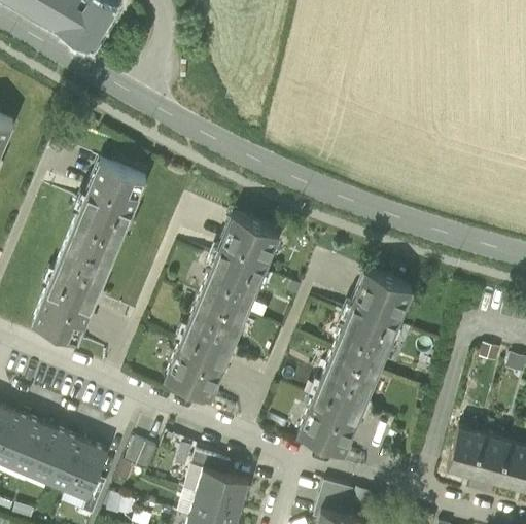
[(12,0),(92,46),(116,5),(108,0),(12,0)]
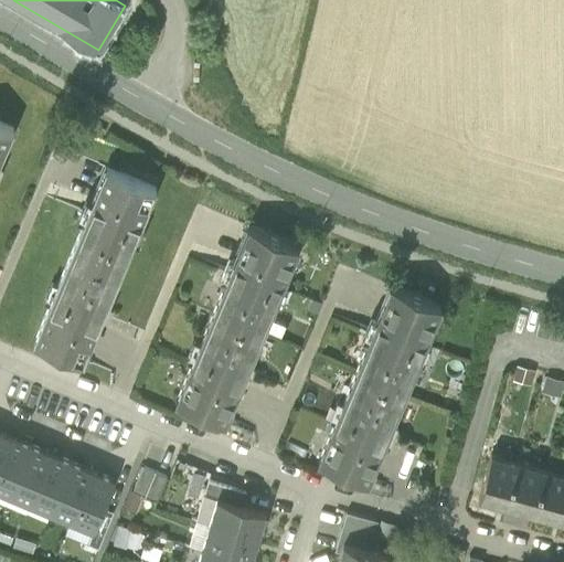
[(0,166),(14,130),(0,124),(0,166)]
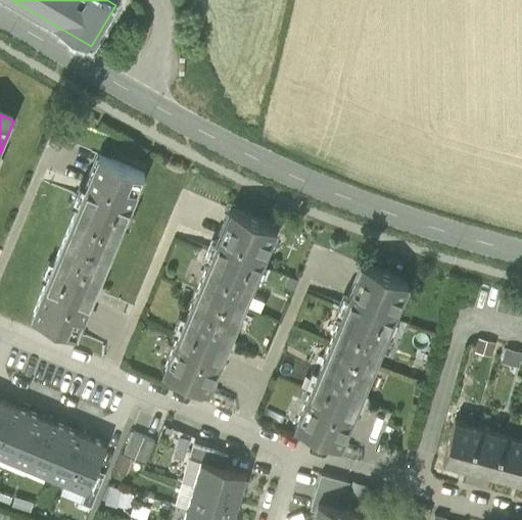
[(88,122),(97,127),(99,123),(90,117),(88,122)]
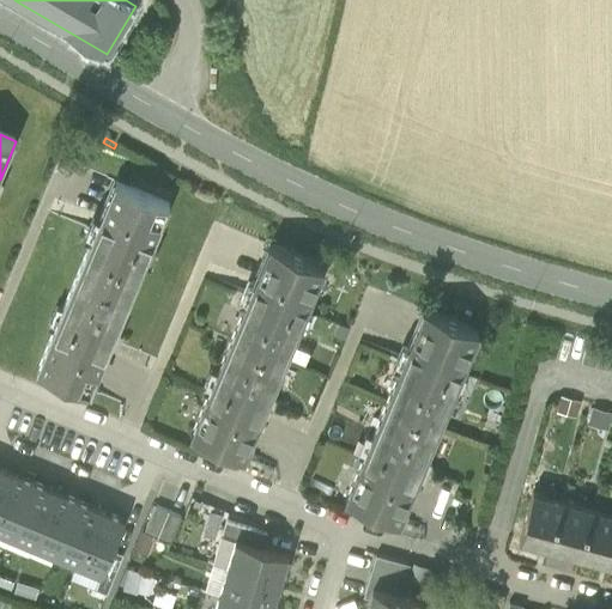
[(40,372),(92,395),(171,206),(119,184),(40,372)]
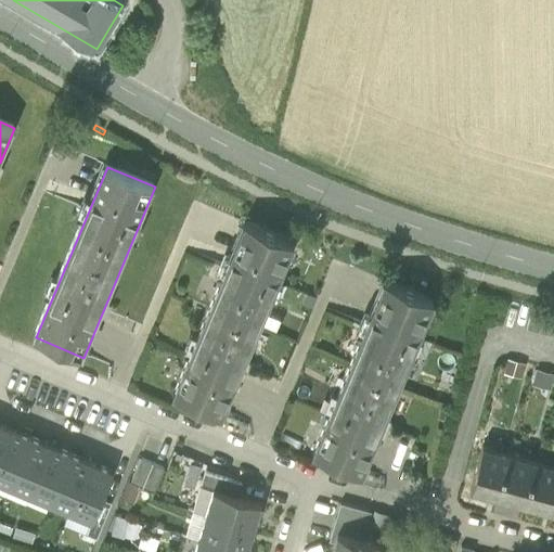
[(176,396),(223,416),(295,245),(247,226),(176,396)]
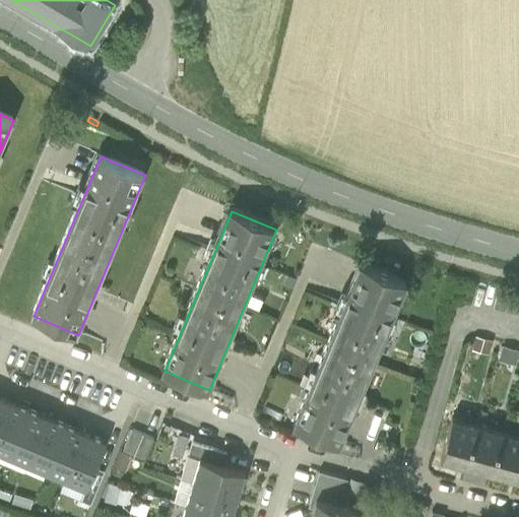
[(296,427),(340,445),(407,284),(363,266),(296,427)]
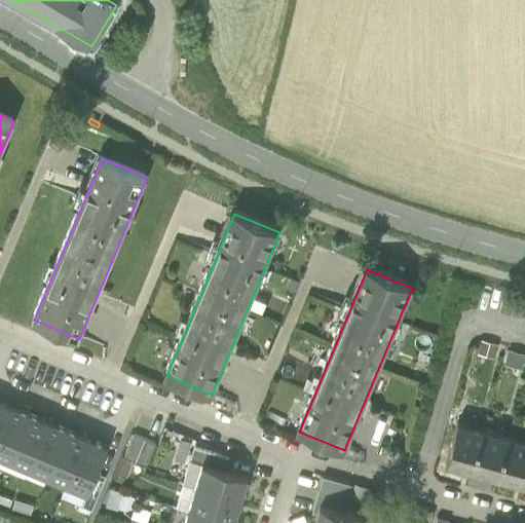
[(500,314),(511,316),(517,295),(505,292),(500,314)]
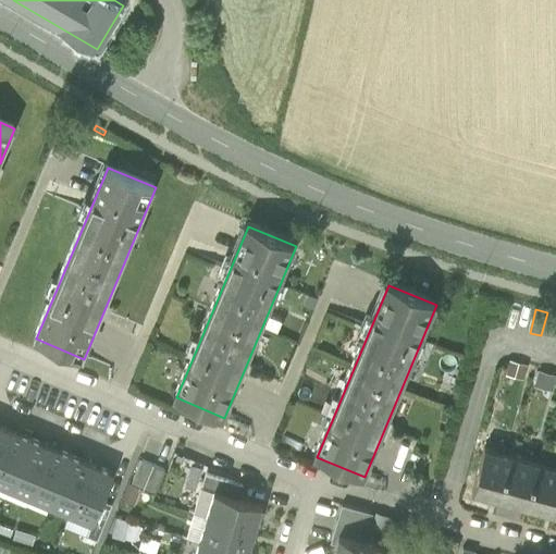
[(511,364),(508,366),(506,379),(524,383),(528,368),(511,364)]
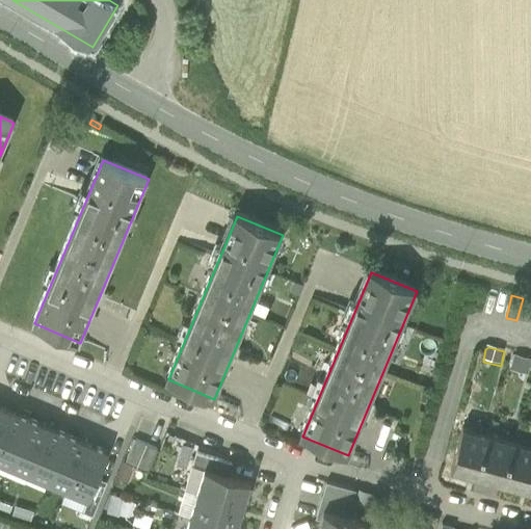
[(530,361),(514,355),(510,370),(529,376),(530,371),(530,361)]
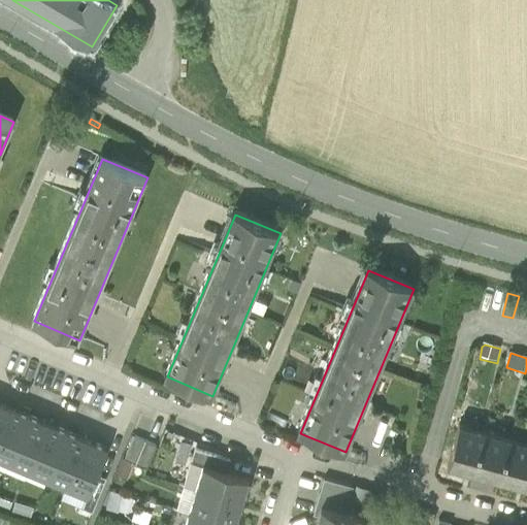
[(0,436),(11,411),(0,405),(0,436)]
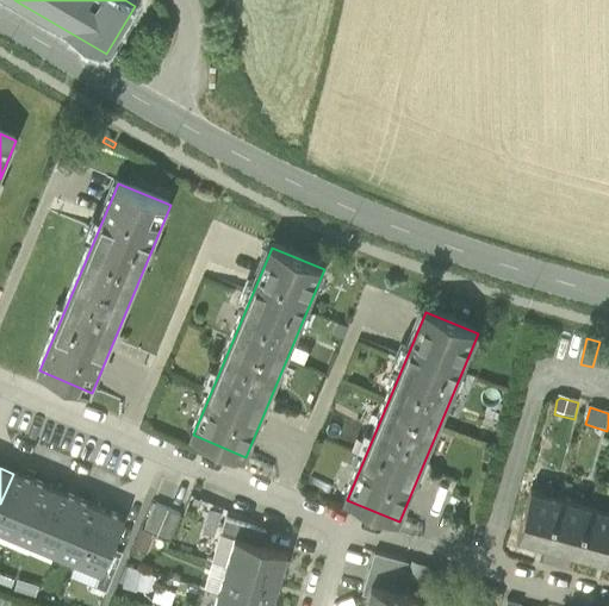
[(0,504),(0,528),(13,533),(35,482),(13,474),(0,504)]
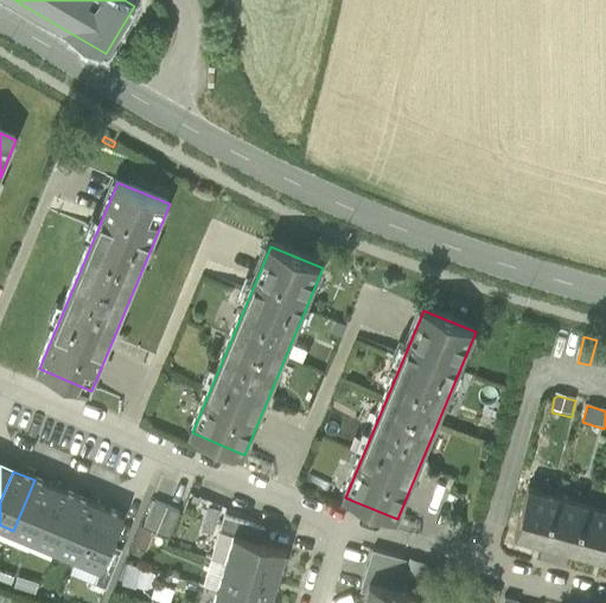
[(13,531),(34,540),(56,489),(34,480),(13,531)]
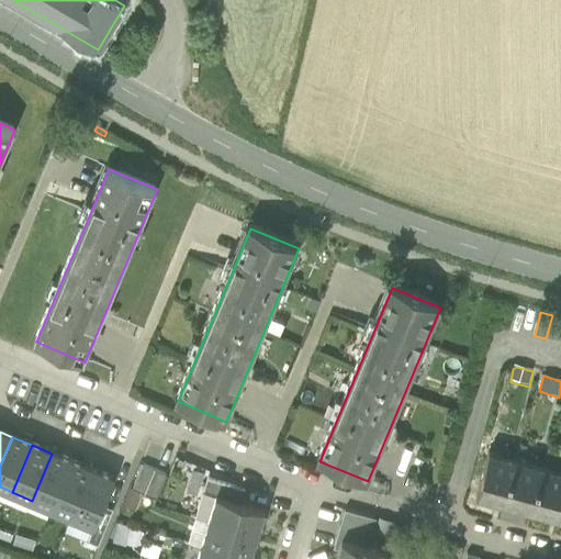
[(32,501),(53,510),(73,462),(52,454),(32,501)]
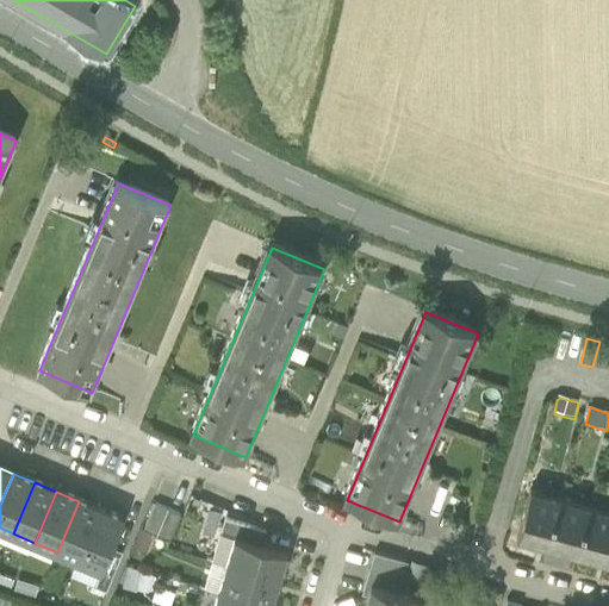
[(519,541),(550,549),(563,500),(532,492),(519,541)]
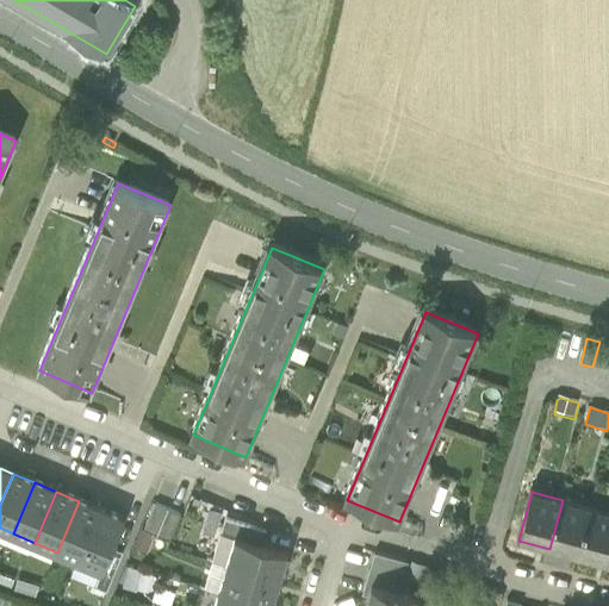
[(550,549),(579,557),(592,508),(563,500),(550,549)]
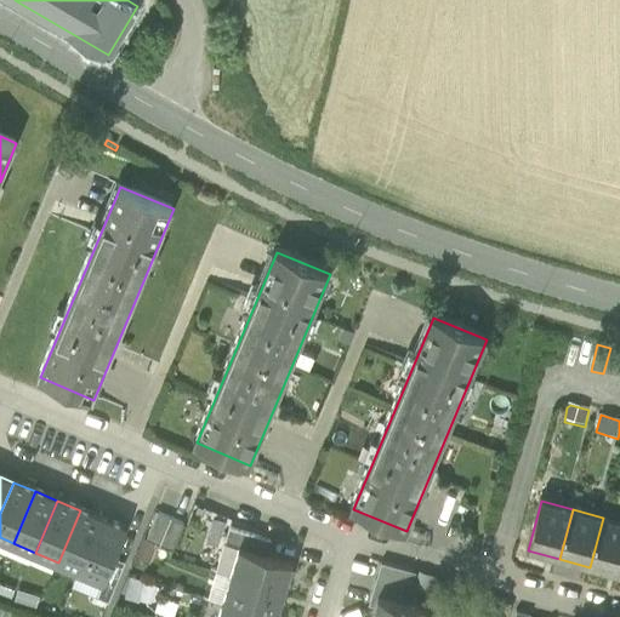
[(58,563),(80,571),(102,520),(80,510),(58,563)]
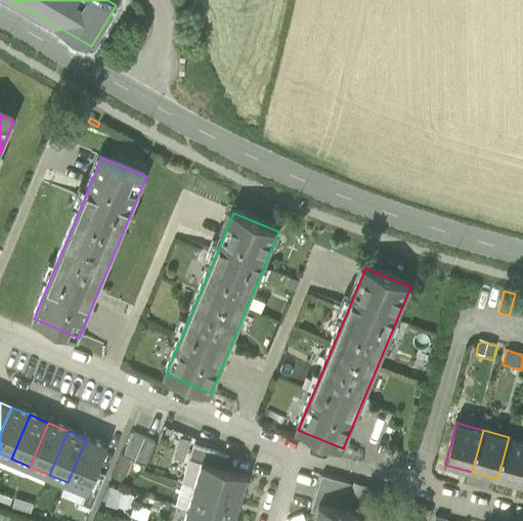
[(134,462),(136,463),(145,439),(134,435),(125,458),(134,462)]
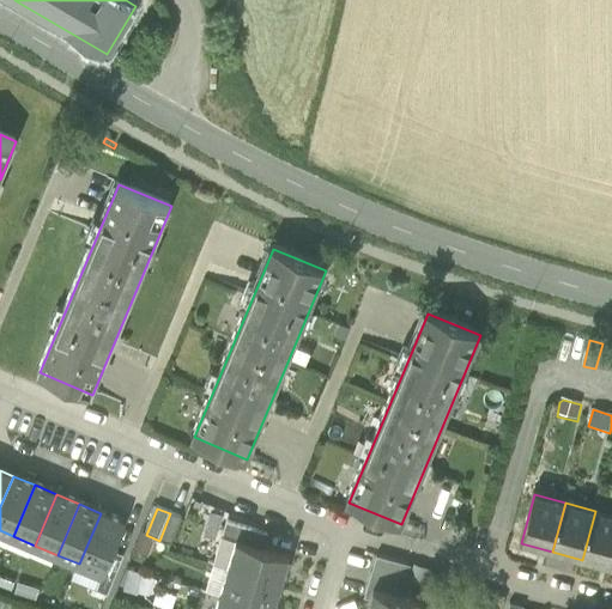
[(582,560),(611,567),(611,515),(595,511),(582,560)]
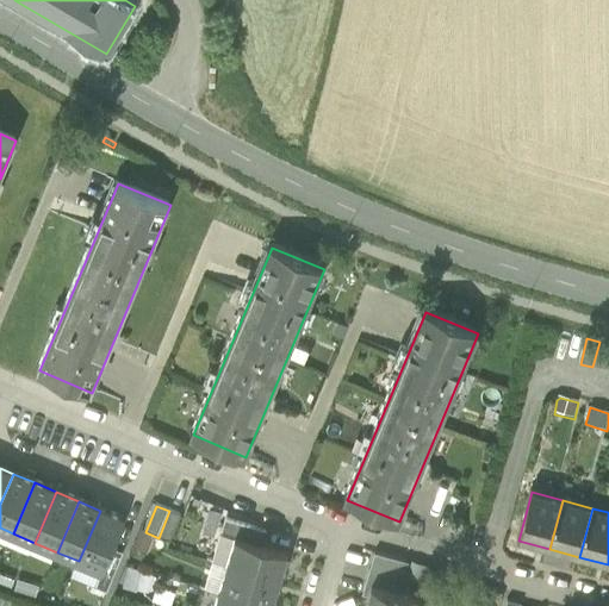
[(124,520),(100,511),(79,561),(103,570),(111,549),(124,520)]
